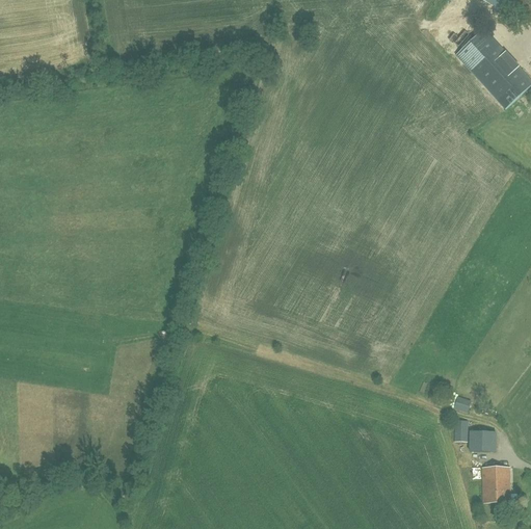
[(528,22),(530,18),(530,0),(503,0),(500,5),(528,22)]
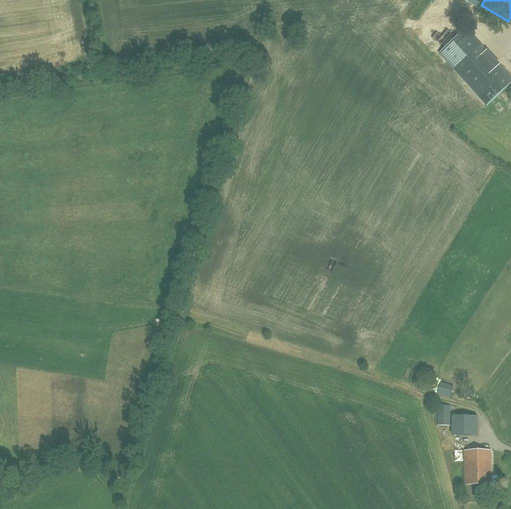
[(510,75),(465,27),(438,53),(486,104),(510,80),(510,75)]
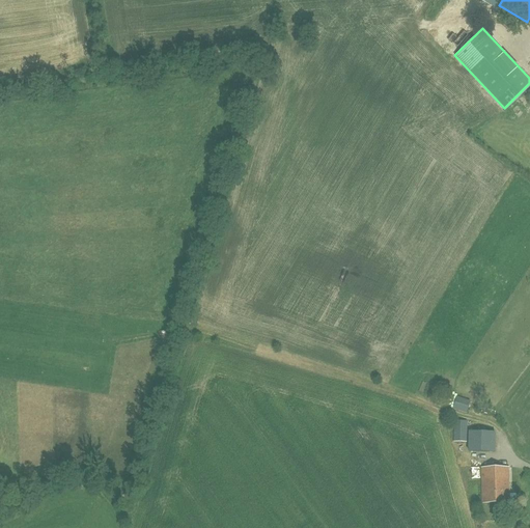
[(465,410),(469,397),(455,393),(452,406),(465,410)]
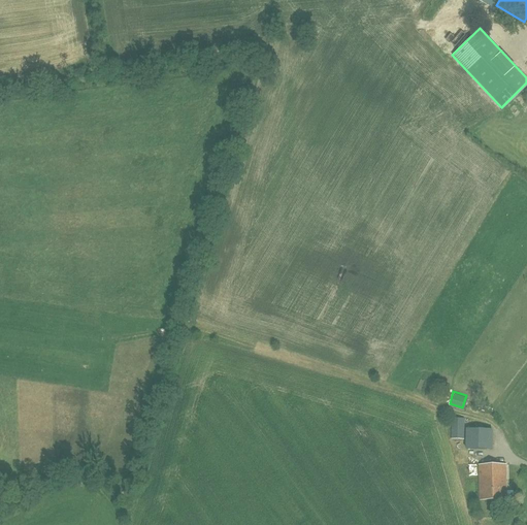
[(463,436),(464,416),(450,416),(450,436),(463,436)]
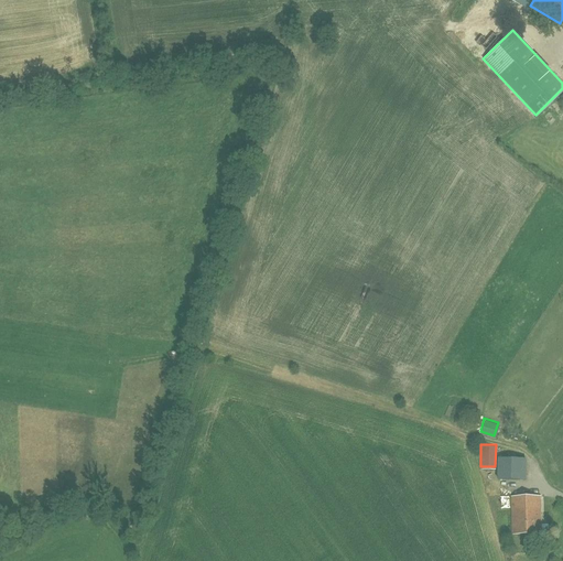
[(497,476),(527,476),(527,455),(498,455),(497,476)]
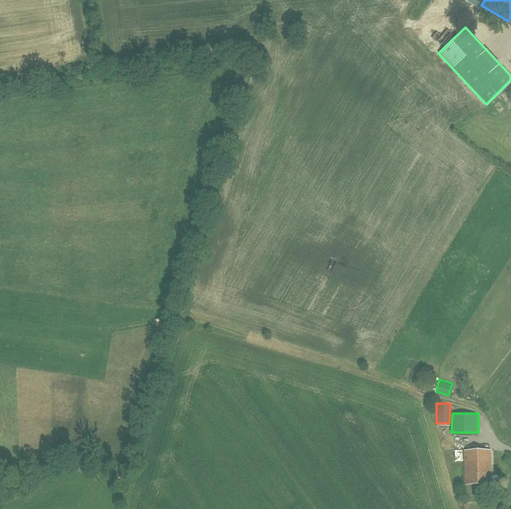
[(489,448),(463,448),(464,482),(490,482),(489,448)]
